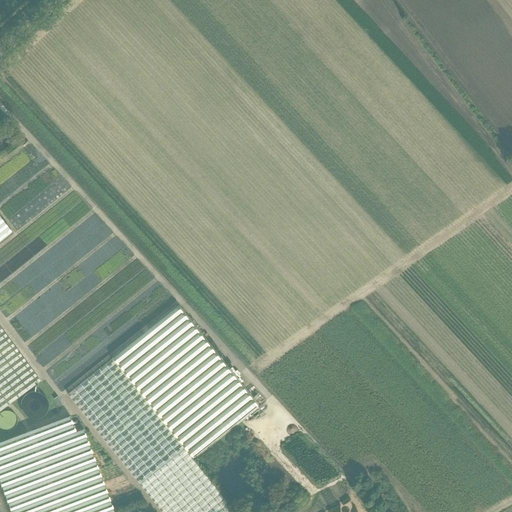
[(0,242),(12,232),(0,217),(0,242)]
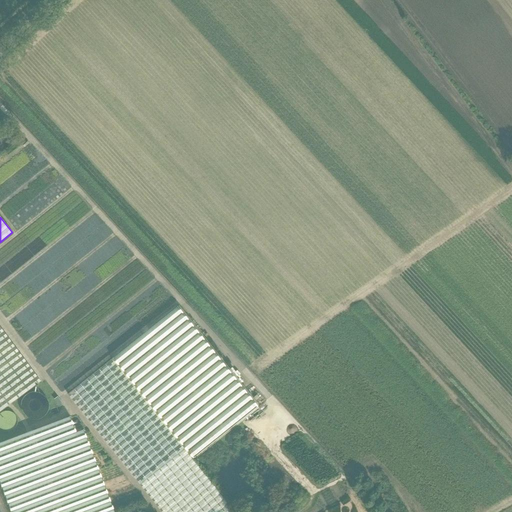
[(234,511),(192,459),(258,406),(177,306),(67,394),(161,511),(234,511)]
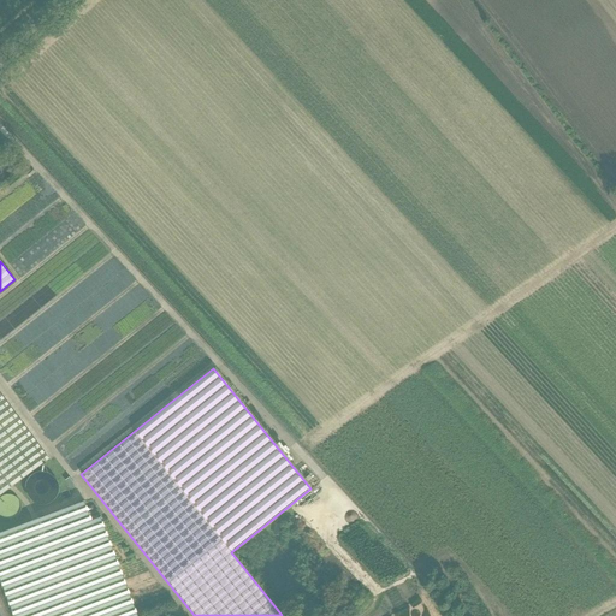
[(0,394),(0,495),(48,458),(0,394)]
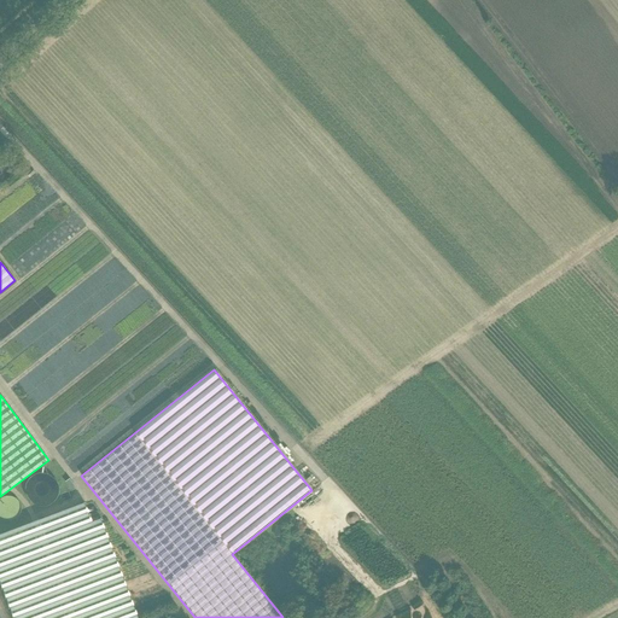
[(92,523),(85,503),(0,535),(0,581),(13,617),(138,617),(101,519),(92,523)]
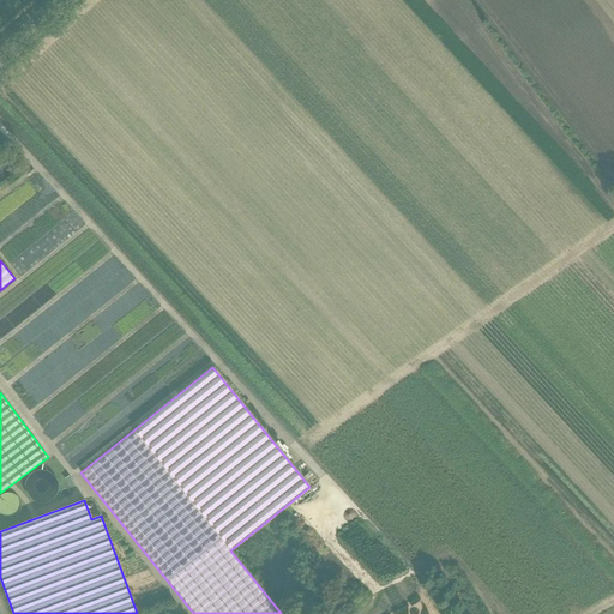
[(275,522),(272,533),(282,534),(283,523),(275,522)]
